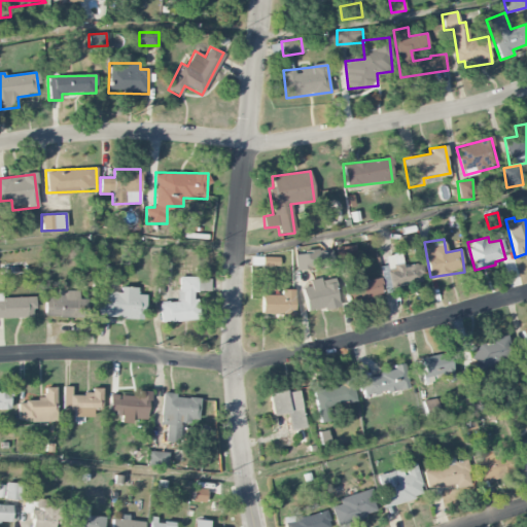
[(336,264),(351,262),(351,246),(336,247),(336,264)]
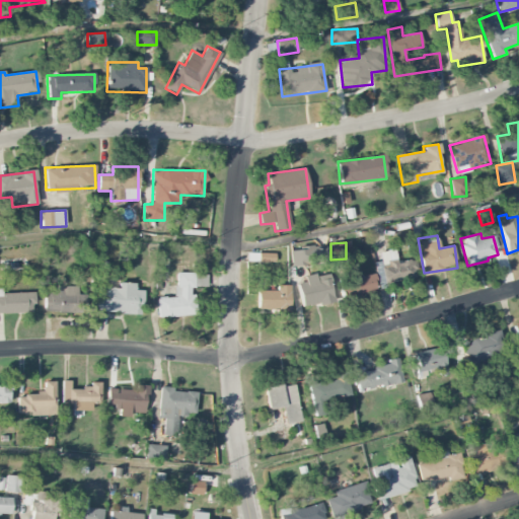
[(289,250),(291,267),(325,262),(323,245),(289,250)]
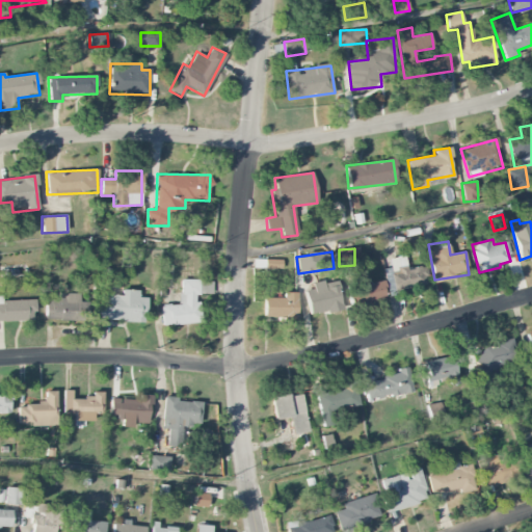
[(406,269),(404,256),(389,258),(395,295),(404,294),(403,289),(426,285),(423,266),(406,269)]
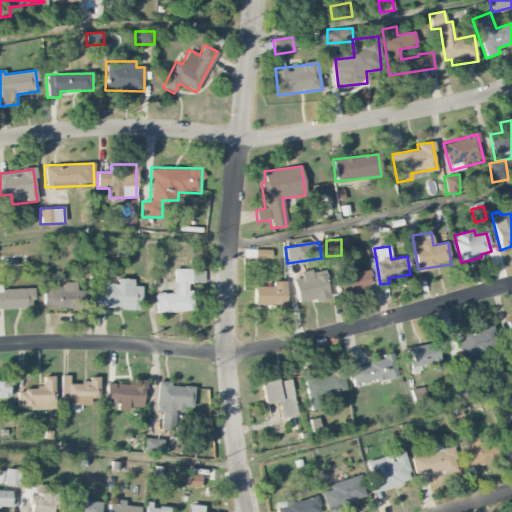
[(271,250),(254,250),(254,258),(271,259),(271,250)]
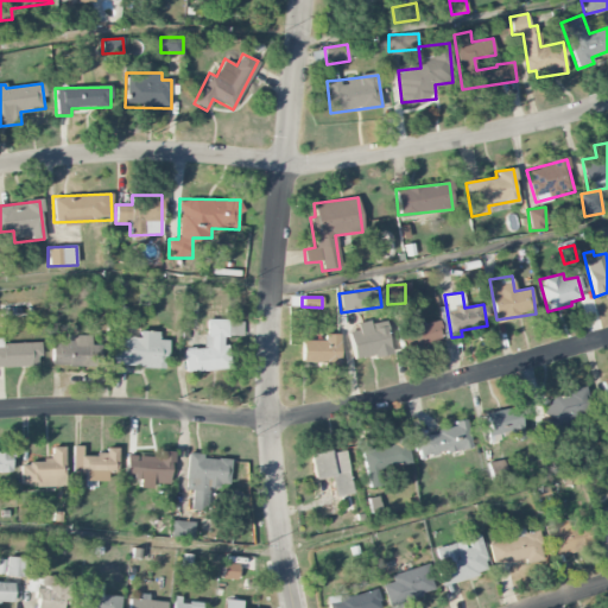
[(183,349),(184,372),(228,371),(226,320),(204,320),(206,348),(183,349)]
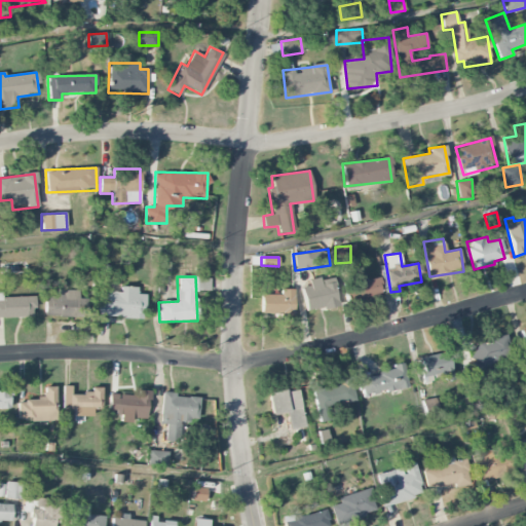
[(302,287),(305,311),(338,306),(333,276),(308,280),(309,286),(302,287)]
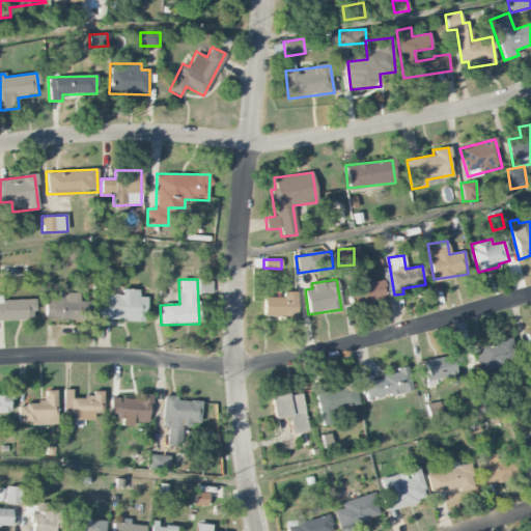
[(384,299),(382,281),(357,284),(359,302),(384,299)]
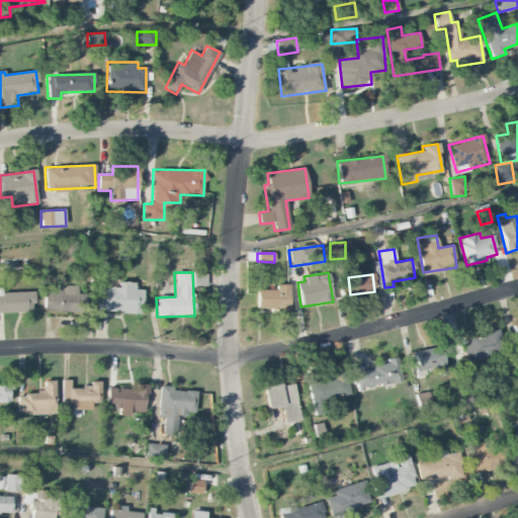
[(97,312),(142,313),(143,289),(136,289),(136,283),(118,282),(118,287),(98,286),(97,312)]
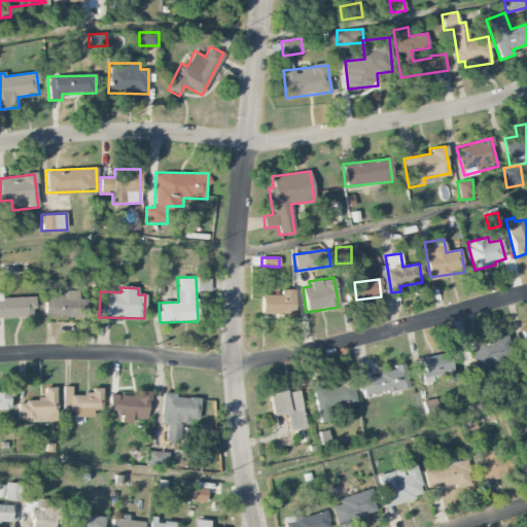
[(261,294),(260,314),(293,315),(294,290),(280,289),(280,295),(261,294)]
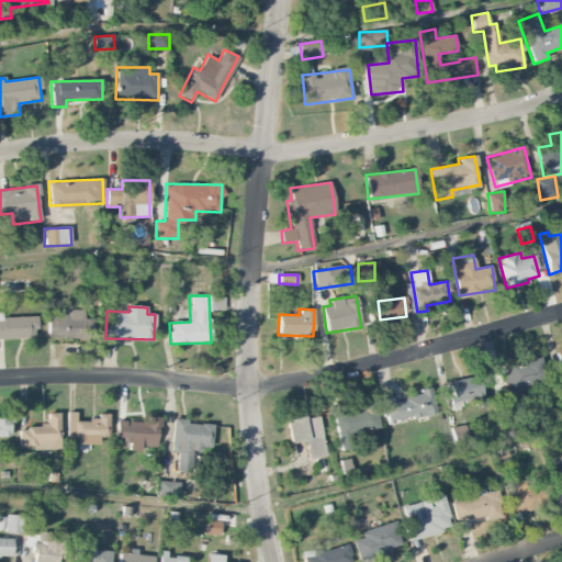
[(48,338),(87,338),(88,311),(49,310),(48,338)]
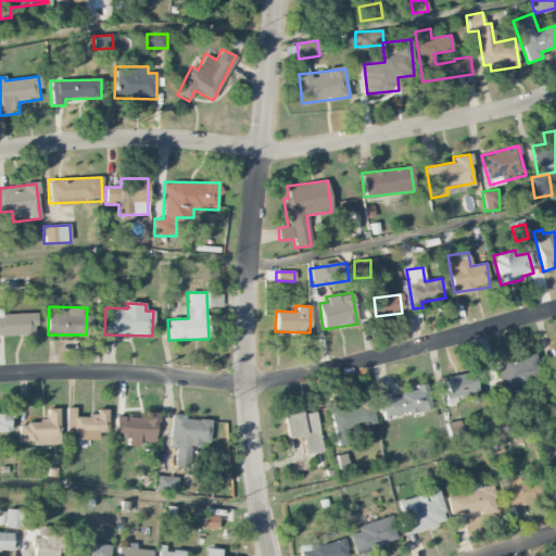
[(0,336),(36,335),(36,313),(2,314),(1,310),(0,308),(0,336)]
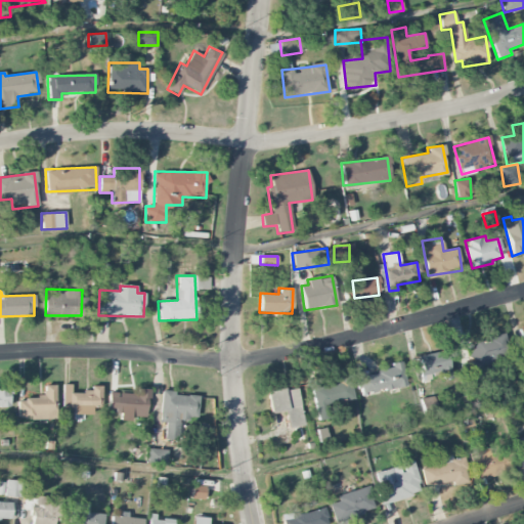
[(510,357),(503,334),(465,345),(472,368),(510,357)]
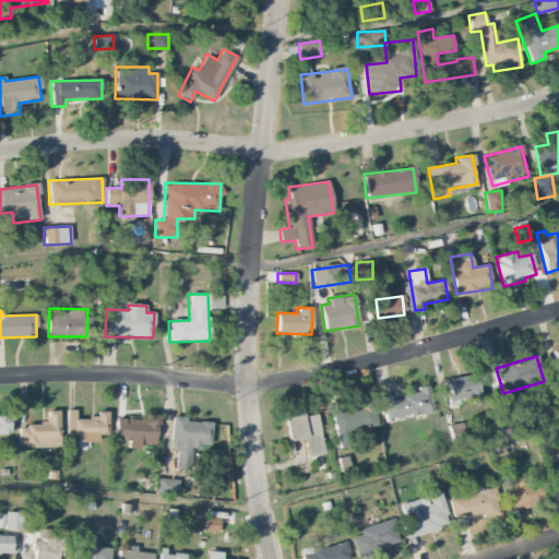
[(450,401),(471,395),(473,404),(484,401),(476,372),(444,381),(450,401)]
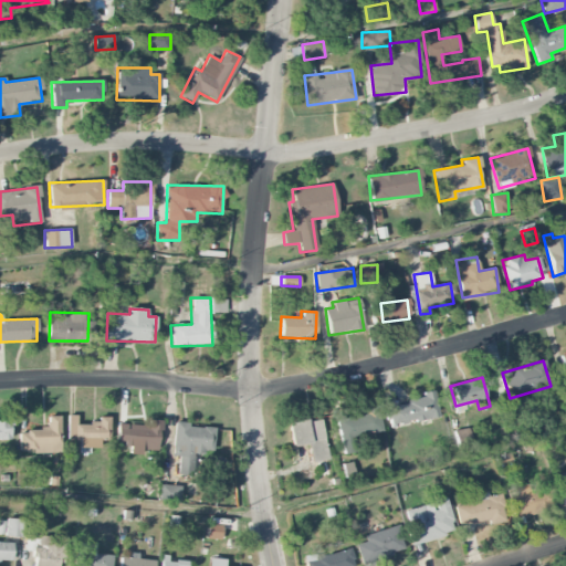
[(386,405),(389,425),(438,417),(433,390),(421,392),(422,400),(386,405)]
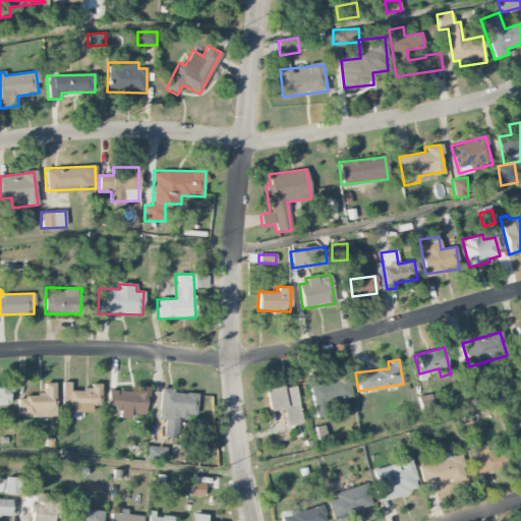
[(351,399),(347,375),(307,383),(314,418),(328,415),(326,404),(351,399)]
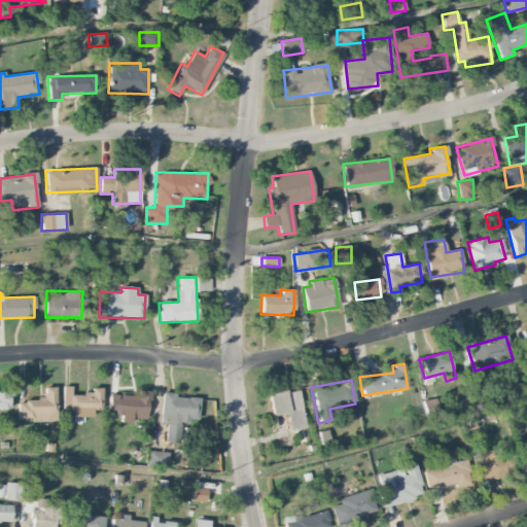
[(63,410),(74,410),(74,417),(92,417),(92,408),(102,408),(102,388),(91,388),(91,394),(71,394),(71,386),(63,386),(63,410)]
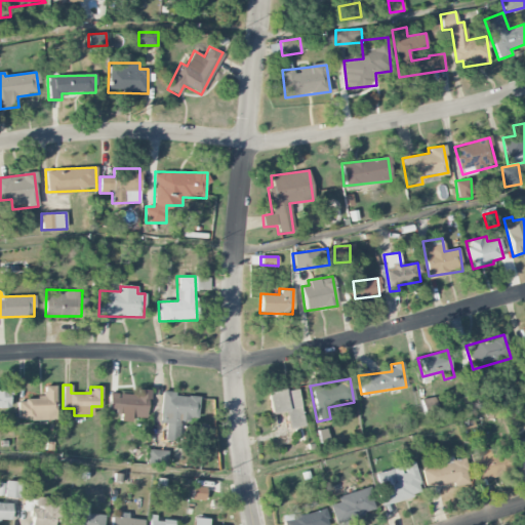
[(54,387),(43,387),(44,399),(17,399),(17,420),(55,419),(54,387)]
